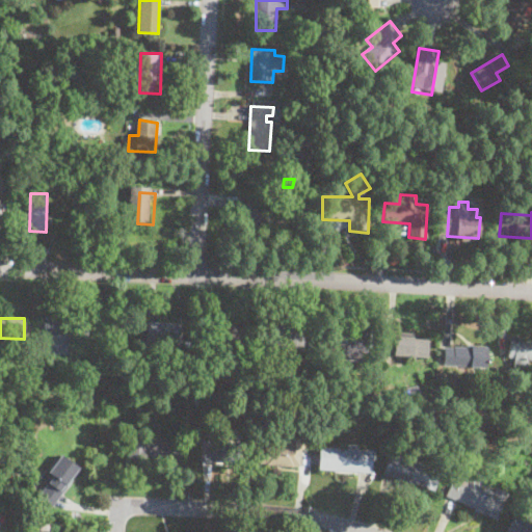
[(180,323),(180,342),(147,341),(147,321),(180,323)]
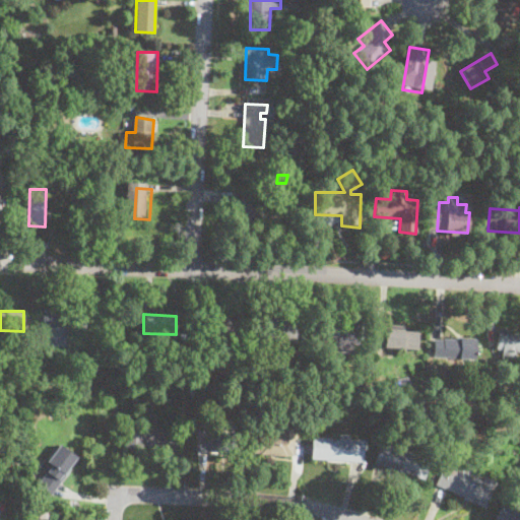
[(290,338),(258,337),(259,315),(291,316),(290,338)]
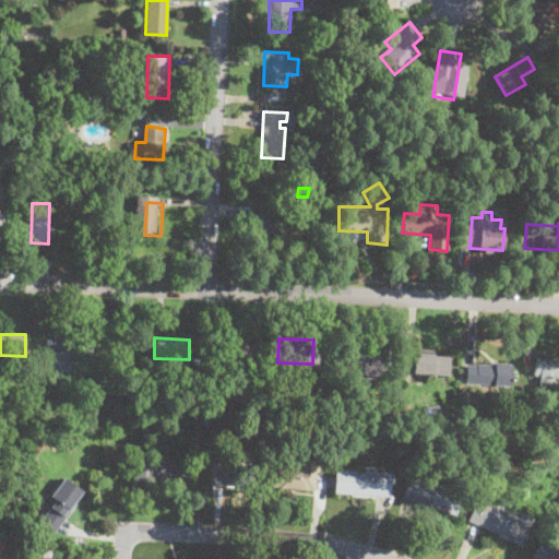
[(378,347),(378,367),(324,366),(325,345),(378,347)]
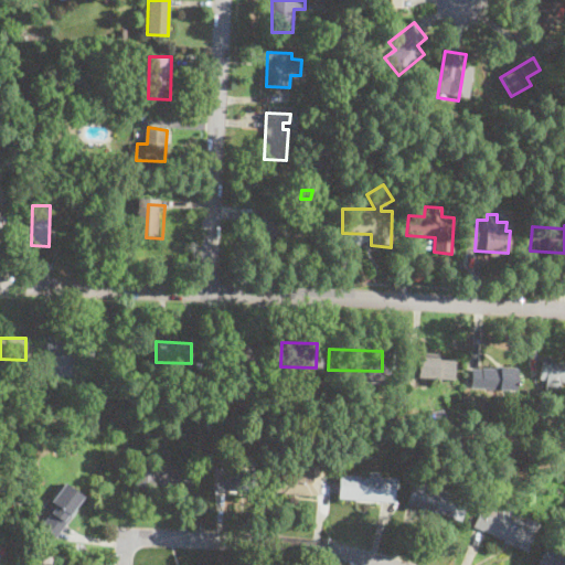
[(564,362),(564,381),(560,381),(560,390),(544,388),(544,381),(540,380),(541,361),(564,362)]
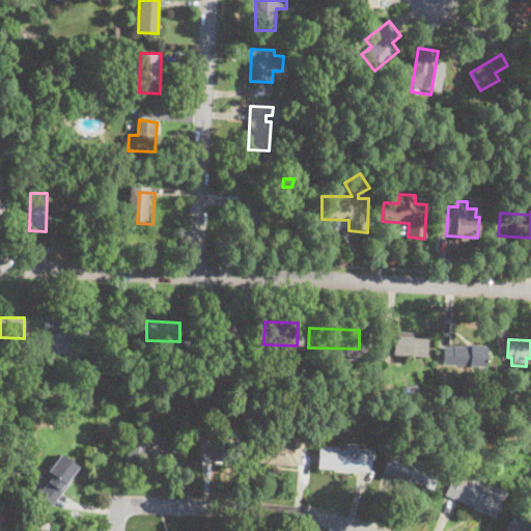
[(412,342),(411,358),(385,357),(386,340),(412,342)]
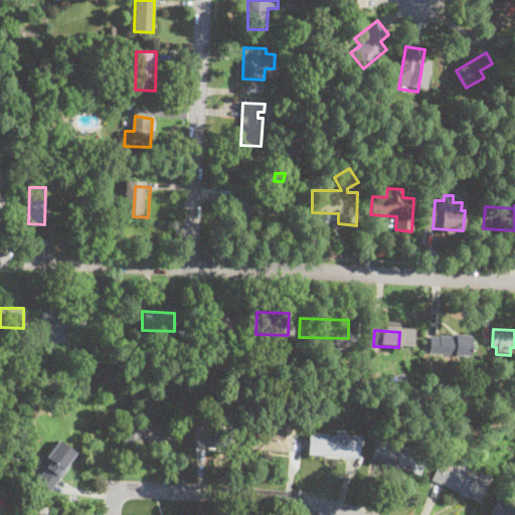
[(470,333),(469,355),(426,353),(427,335),(470,333)]
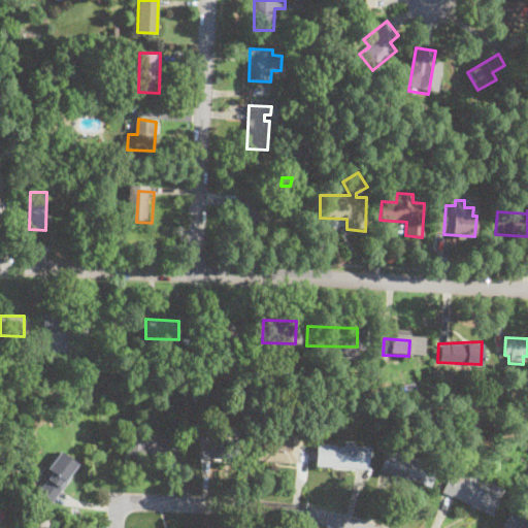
[(121,376),(114,381),(105,367),(112,362),(121,376)]
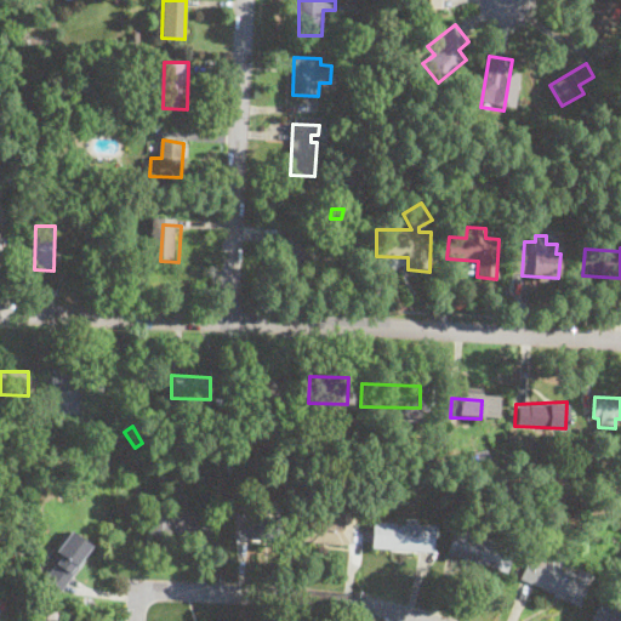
[(352,505),(349,542),(300,541),(301,519),(335,520),(335,505),(352,505)]
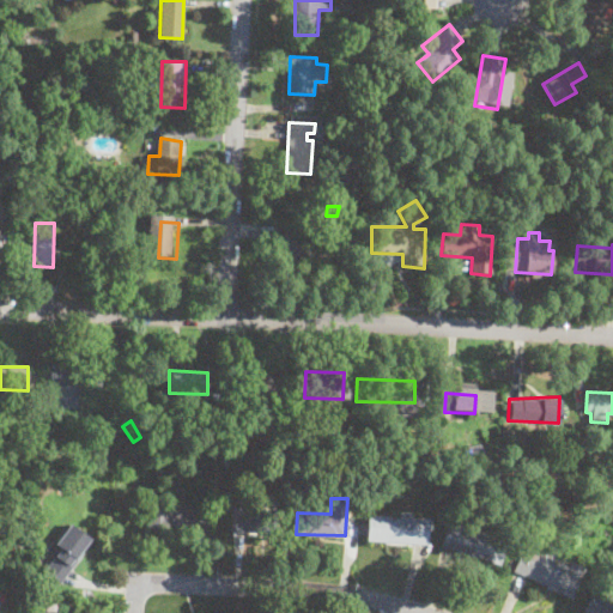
[(260,503),(260,508),(277,509),(275,532),(230,530),(231,507),(240,507),(240,502),(260,503)]
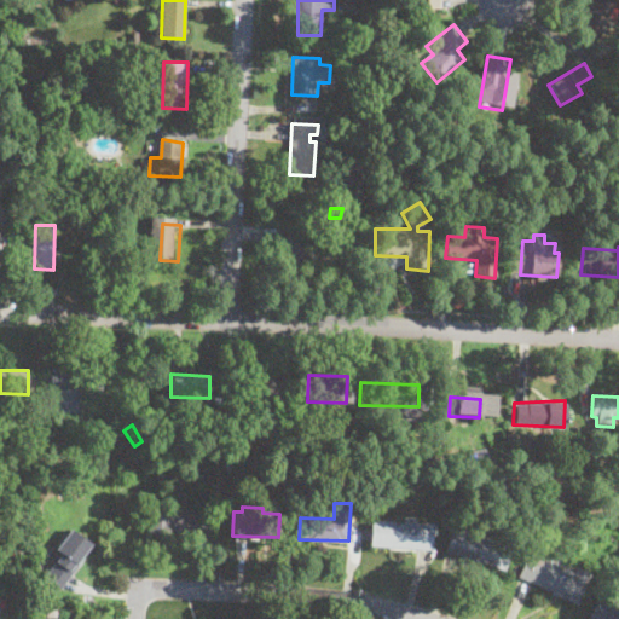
[(195,510),(195,516),(209,516),(209,533),(168,536),(168,533),(149,533),(149,510),(195,510)]
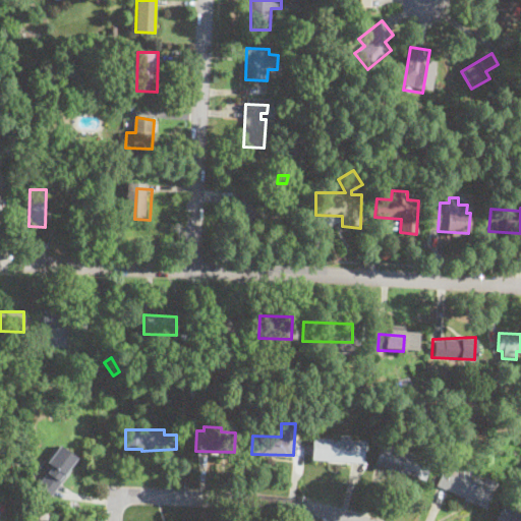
[(363,441),(362,461),(311,458),(312,438),(363,441)]
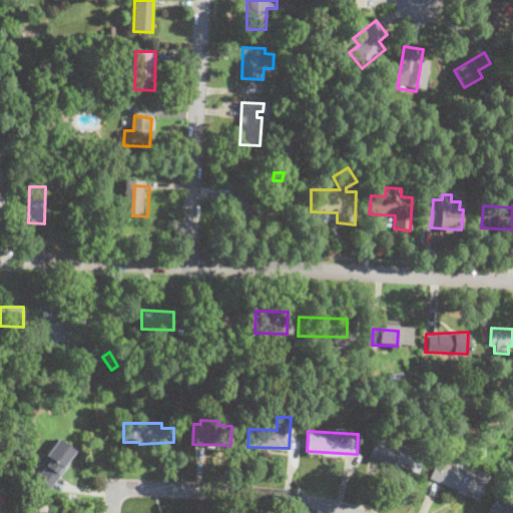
[(424,454),(418,473),(369,456),(376,436),(424,454)]
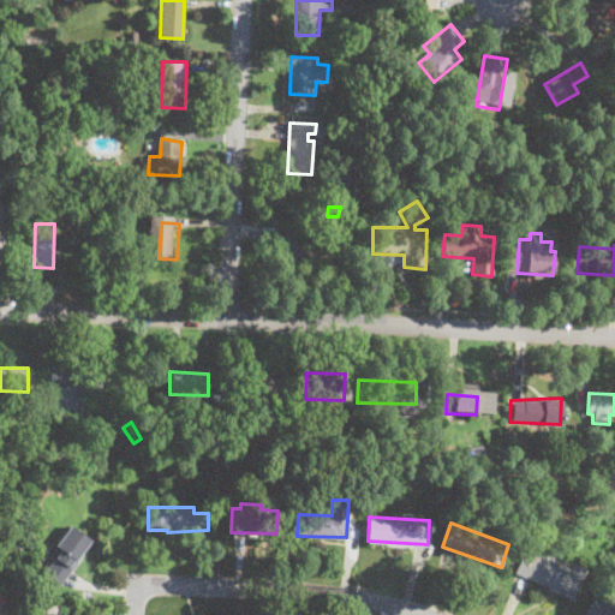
[(64,585),(48,573),(59,559),(49,551),(70,526),(91,542),(76,562),(79,566),(64,585)]
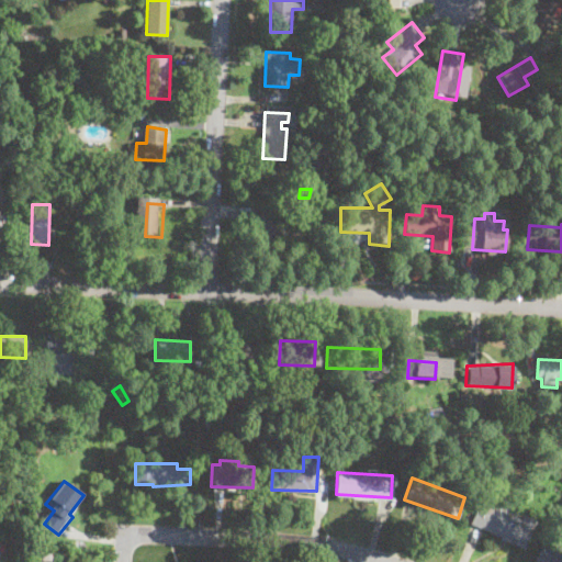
[(510,506),(507,515),(534,526),(524,549),(501,539),(502,537),(470,524),(479,503),(487,506),(491,497),(510,506)]
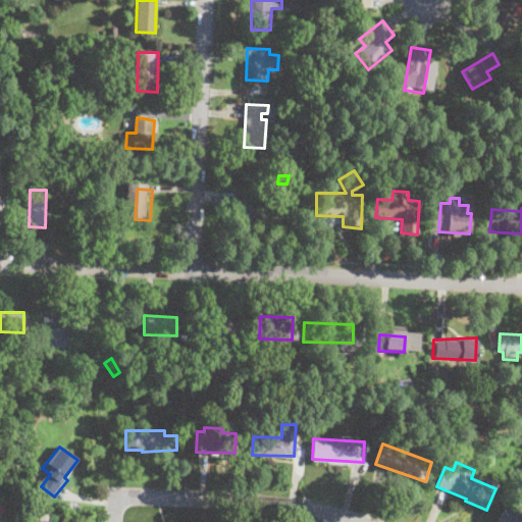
[(521,521),(497,521),(506,506),(521,514),(521,521)]
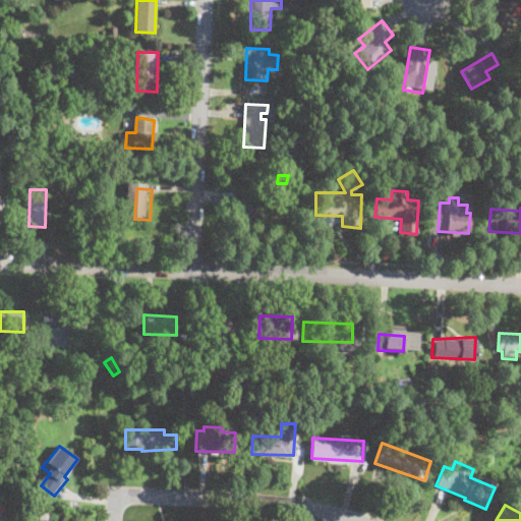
[(47,520),(39,518),(40,510),(49,512),(47,520)]
